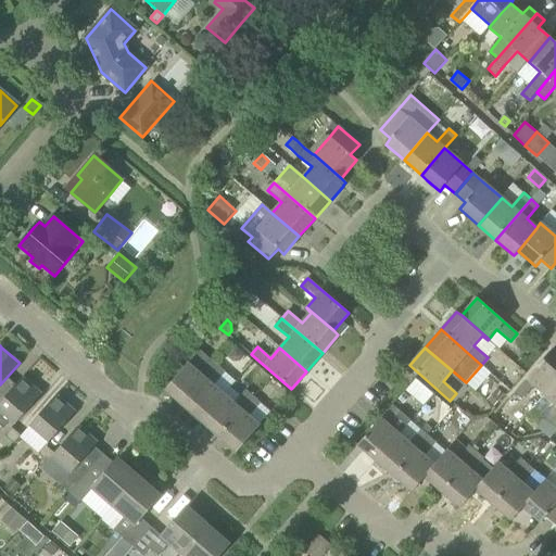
[(199,351),(178,374),(164,390),(182,406),(217,366),(199,351)]
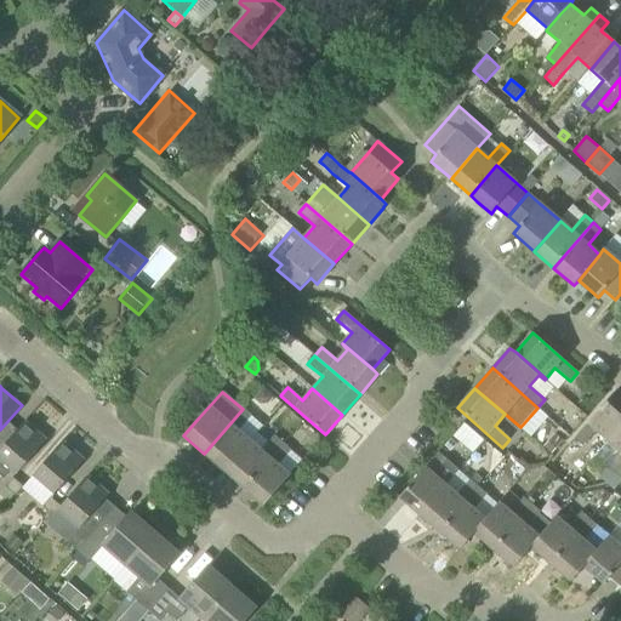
[(265,393),(256,403),(262,406),(268,406),(273,400),(265,393)]
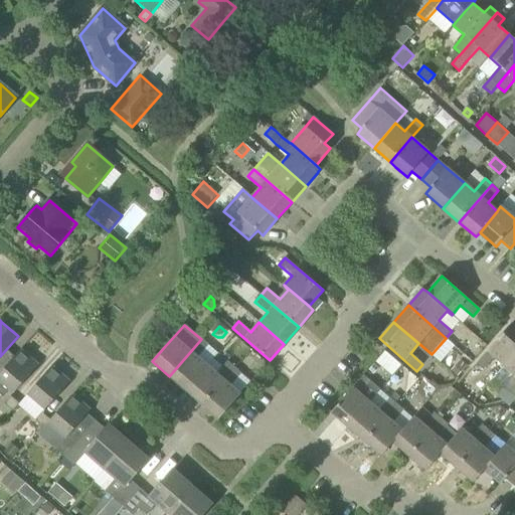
[(514,331),(509,326),(476,364),(484,370),(494,358),(504,366),(514,352),(514,331)]
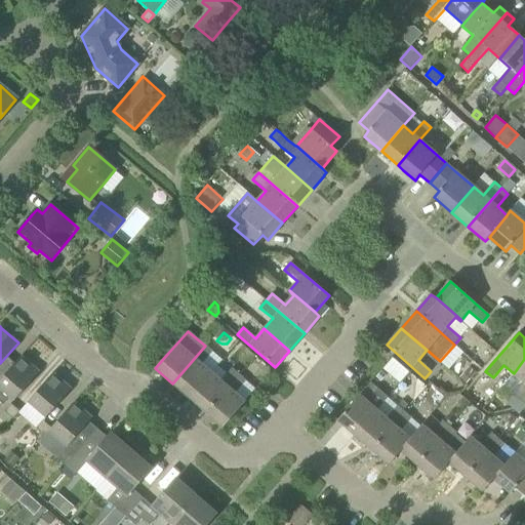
[(205,346),(172,384),(187,396),(189,398),(211,372),(202,364),(212,352),(205,346)]
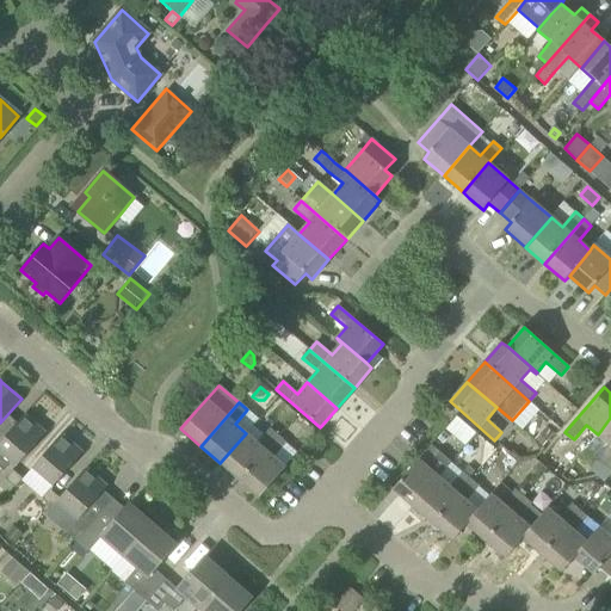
[(0,467),(5,470),(12,462),(17,467),(45,433),(25,414),(0,443),(0,467)]
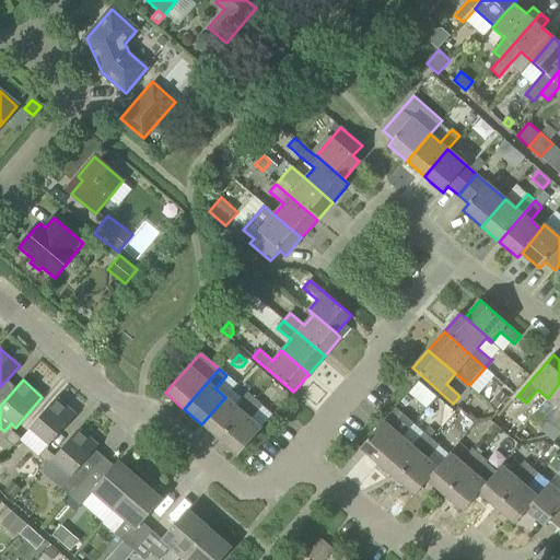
[(410,392),(427,405),(435,394),(419,381),(410,392)]
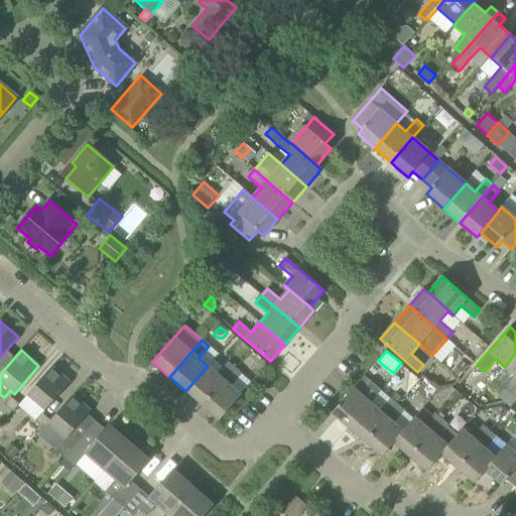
[(515,353),(505,367),(514,375),(503,387),(511,393),(515,387),(515,353)]
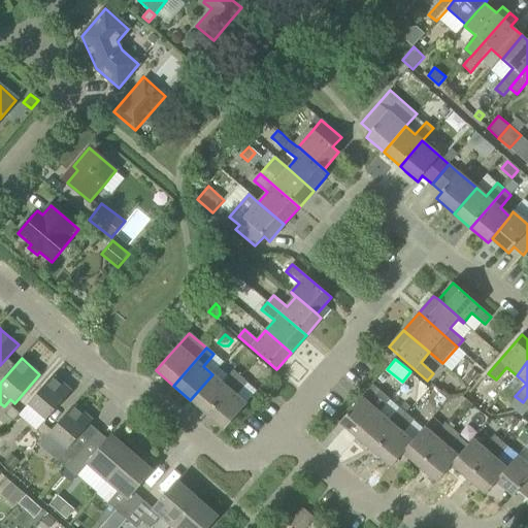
[(190,400),(207,415),(240,377),(232,370),(222,383),(212,374),(190,400)]
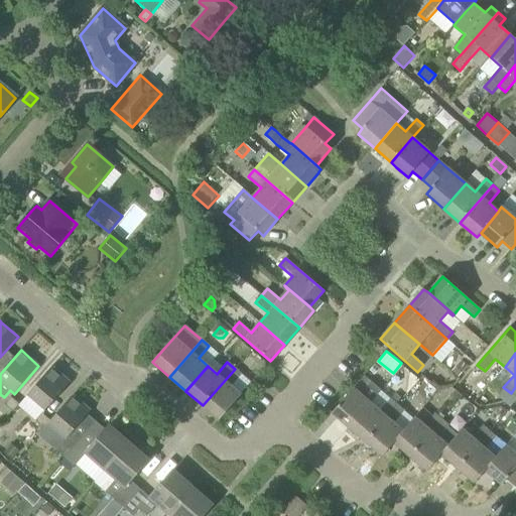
[(459,363),(450,372),(458,378),(466,369),(459,363)]
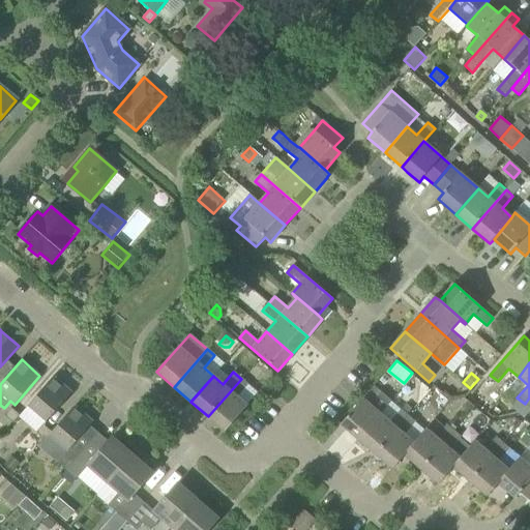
[(383,376),(378,382),(383,386),(388,380),(383,376)]
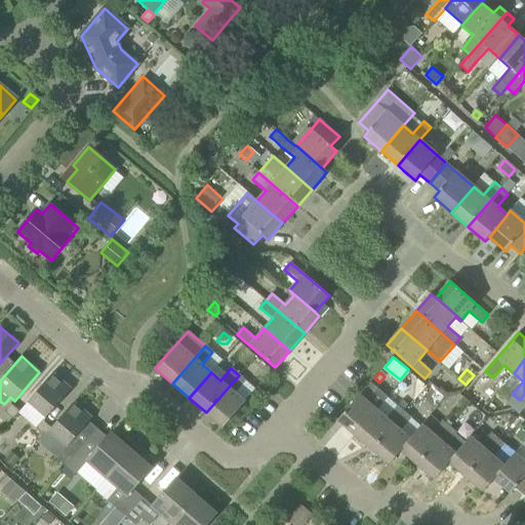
[(53,373),(28,402),(46,417),(72,389),(53,373)]
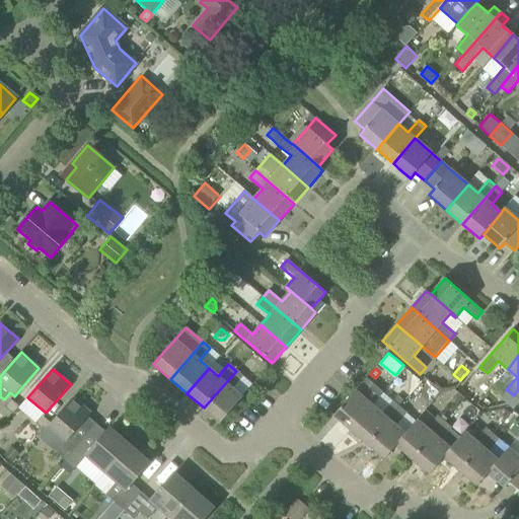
[(236,371),(204,408),(221,423),(242,397),(232,388),(242,376),(236,371)]
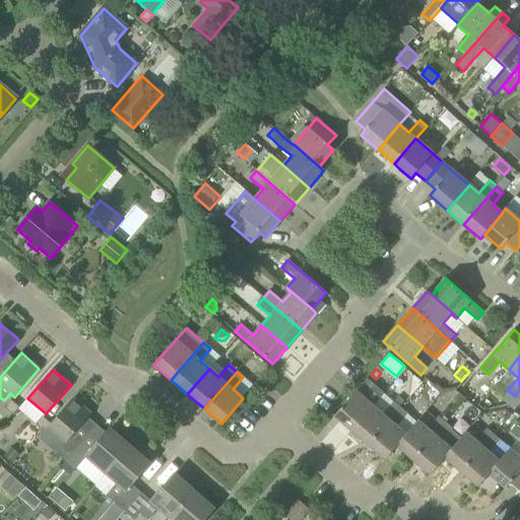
[(384,393),(375,385),(367,379),(334,416),(351,432),(373,406),(384,393)]
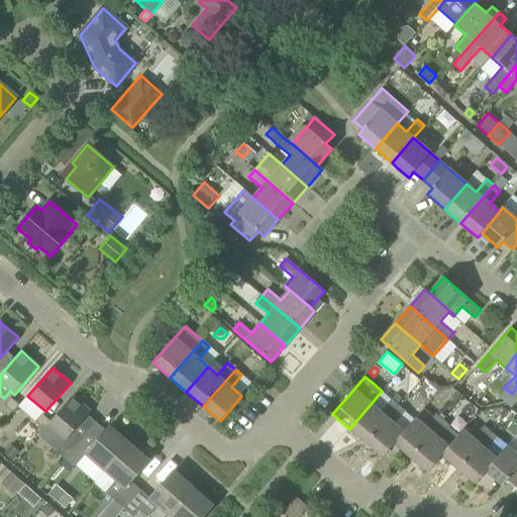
[(48,425),(66,439),(57,450),(65,457),(81,439),(73,432),(91,411),(73,396),(50,421),(48,425)]
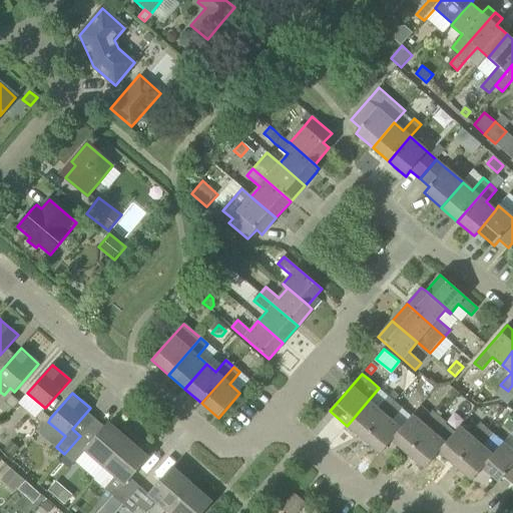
[(4,402),(13,410),(19,402),(11,394),(4,402)]
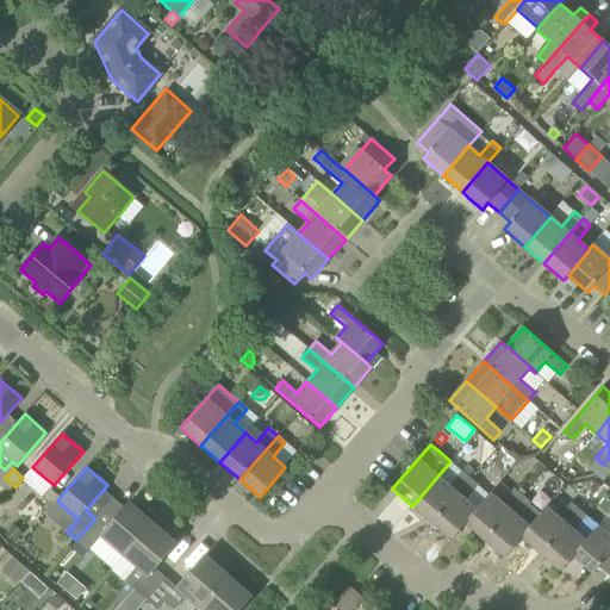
[(431,523),(470,479),(461,472),(449,486),(437,477),(412,506),(431,523)]
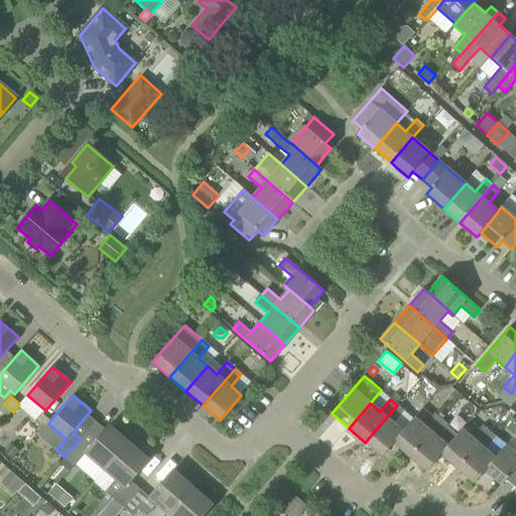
[(394,443),(402,431),(393,423),(404,410),(397,405),(365,442),(382,457),(394,443)]
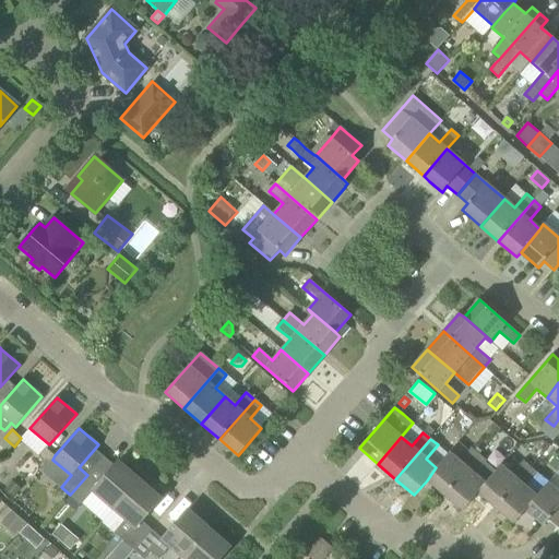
[(458,441),(436,467),(427,480),(444,496),(480,455),(472,448),(468,451),(458,441)]
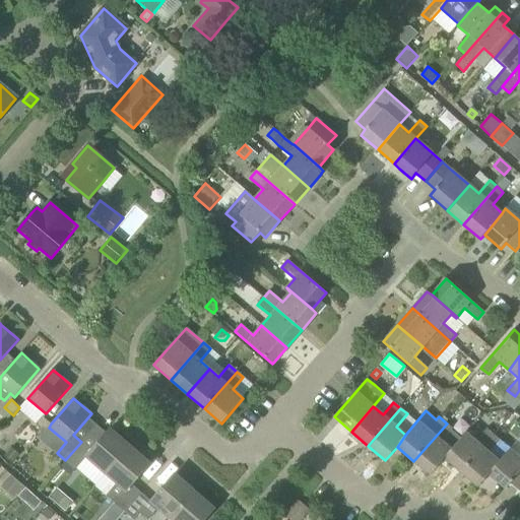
[(45,432),(49,428),(51,424),(43,416),(36,424),(45,432)]
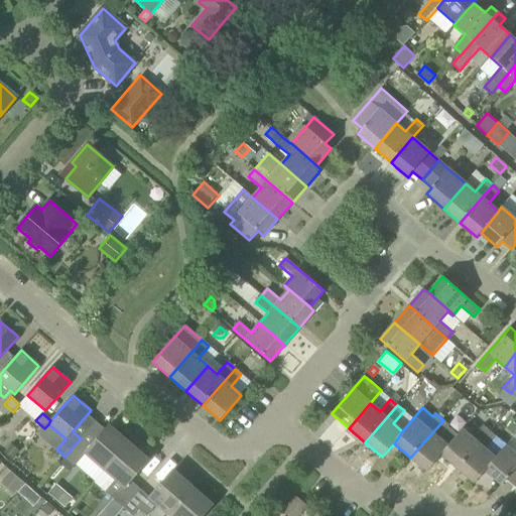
[(432,466),(441,455),(460,434),(443,420),(410,458),(426,472),(432,466)]
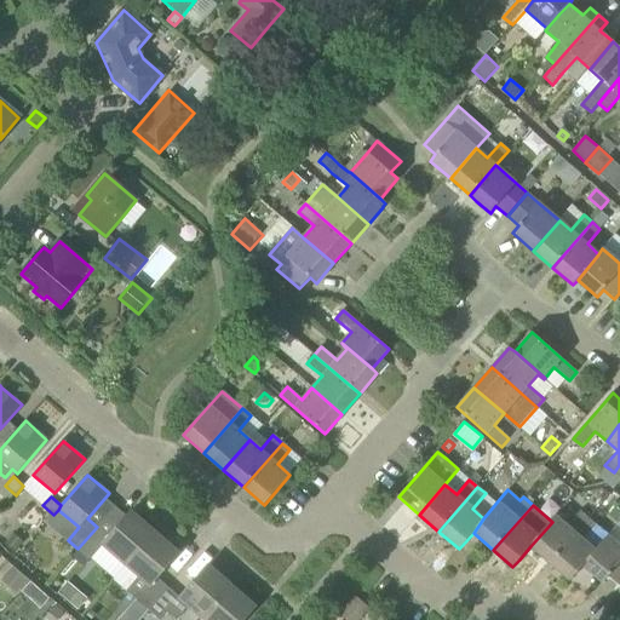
[(567,526),(556,516),(530,546),(550,564),(590,518),(589,517),(580,511),(567,526)]
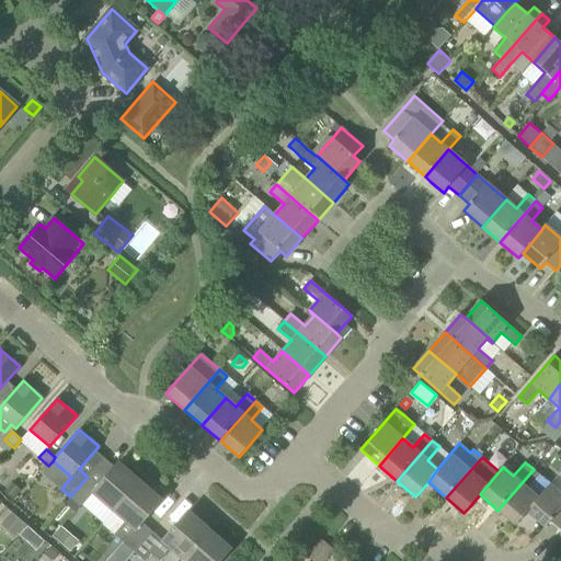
[(113,513),(139,482),(118,464),(99,485),(88,477),(70,496),(82,505),(91,494),(113,513)]
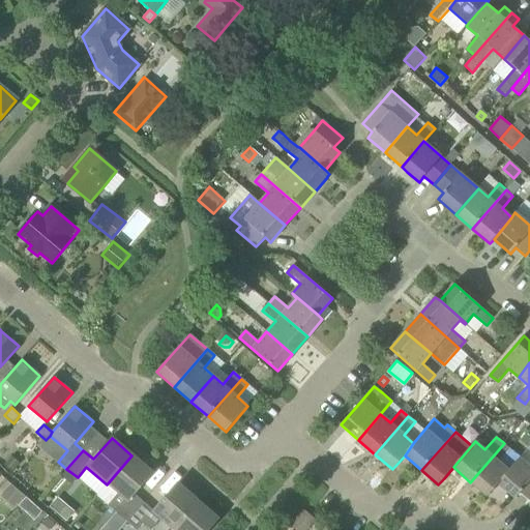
[(498,483),(499,484),(521,459),(520,457),(508,470),(499,462),(510,449),(504,443),(470,482),(488,497),(498,483)]
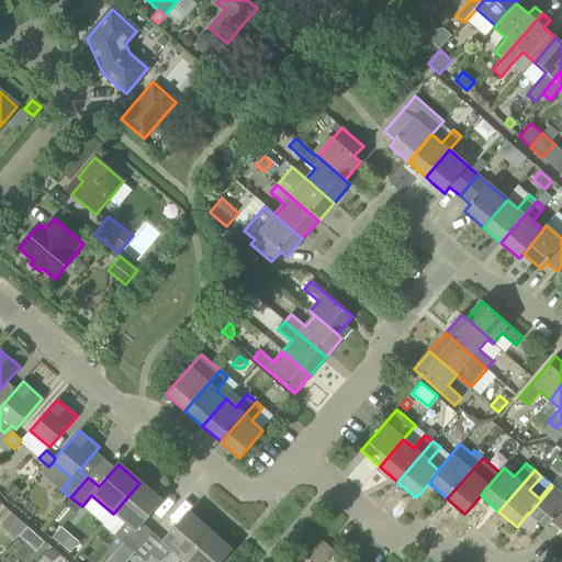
[(12,483),(4,493),(14,502),(23,492),(12,483)]
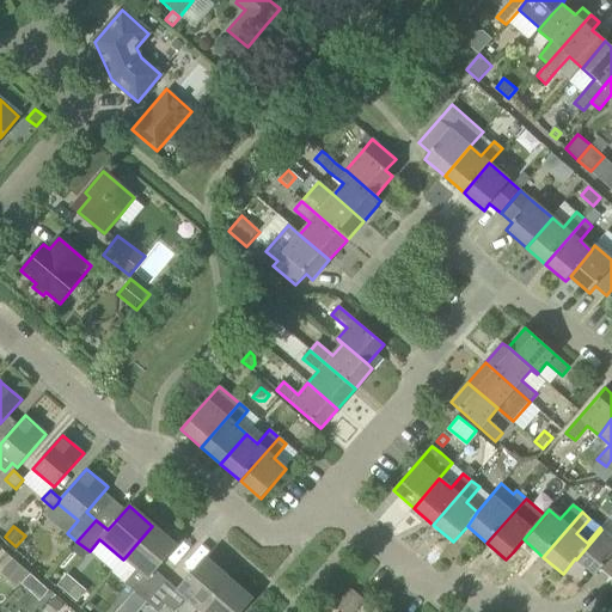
[(147,603),(166,580),(154,570),(176,546),(152,526),(123,560),(136,570),(124,583),(147,603)]
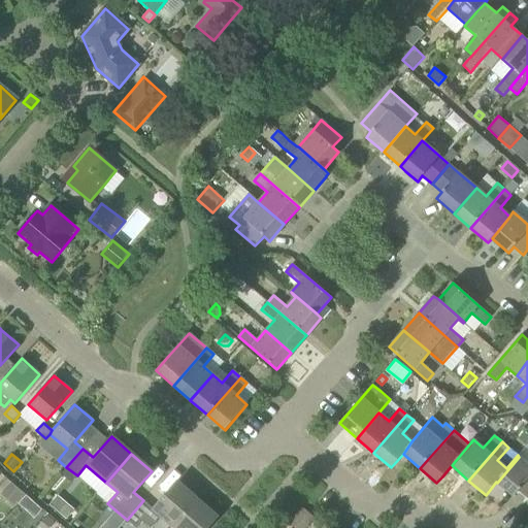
[(527,464),(519,457),(497,483),(513,496),(518,491),(527,499),(527,498),(527,464)]
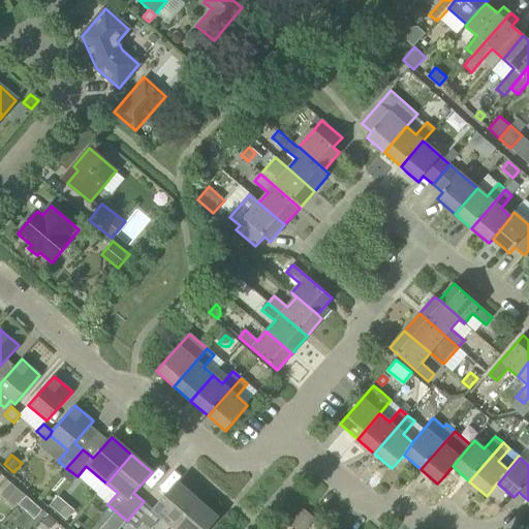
[(0,495),(14,507),(26,495),(11,483),(0,495)]
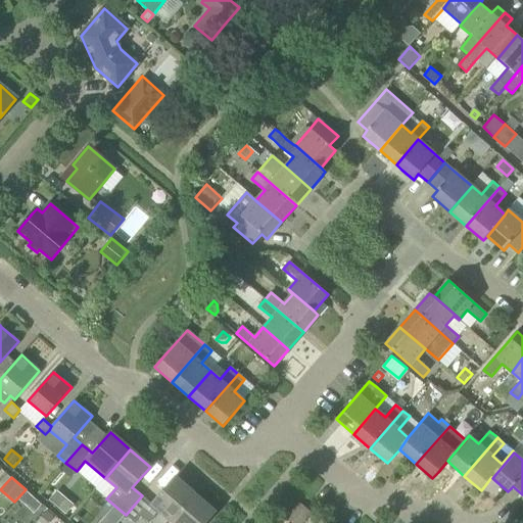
[(142,495),(126,515),(135,522),(141,516),(149,522),(159,512),(172,522),(195,494),(175,477),(151,504),(142,495)]
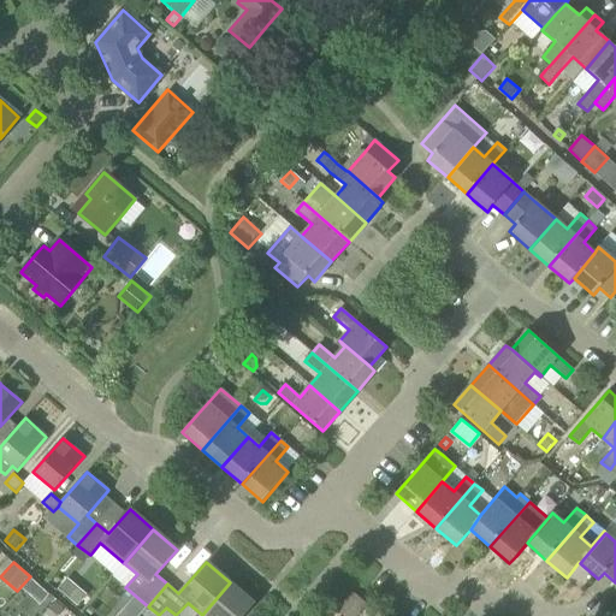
[(30,578),(22,587),(28,593),(35,592),(40,586),(30,578)]
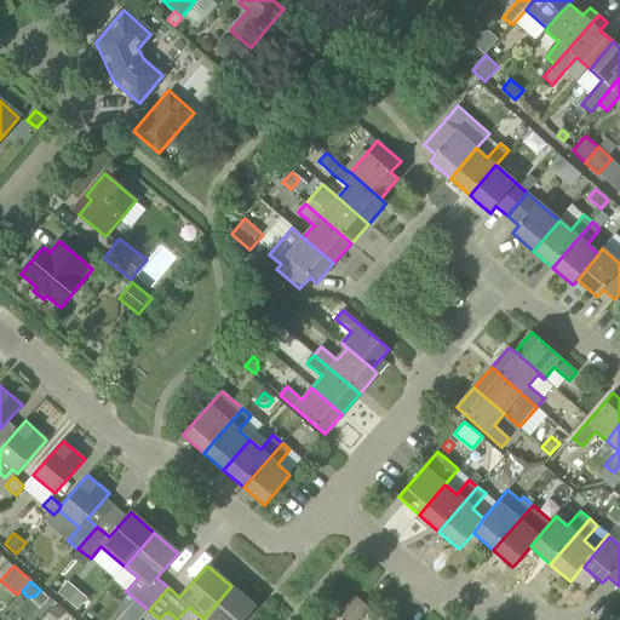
[(68,581),(59,591),(75,604),(84,596),(68,581)]
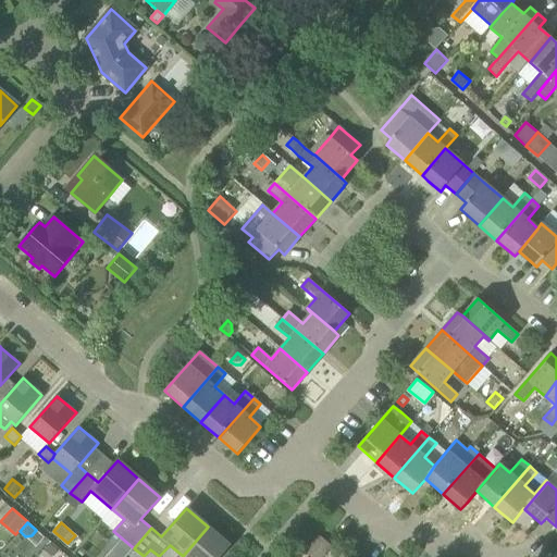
[(208,527),(183,556),(184,556),(219,556),(229,545),(208,527)]
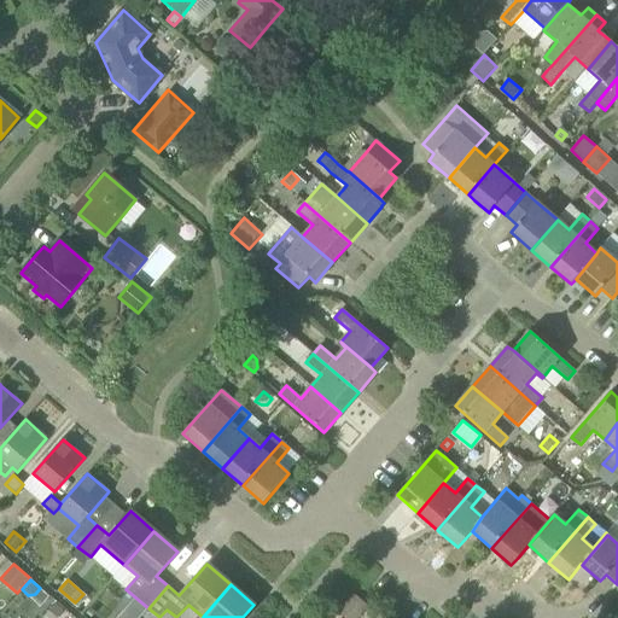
[(354,594),(337,614),(340,617),(357,617),(368,606),(354,594)]
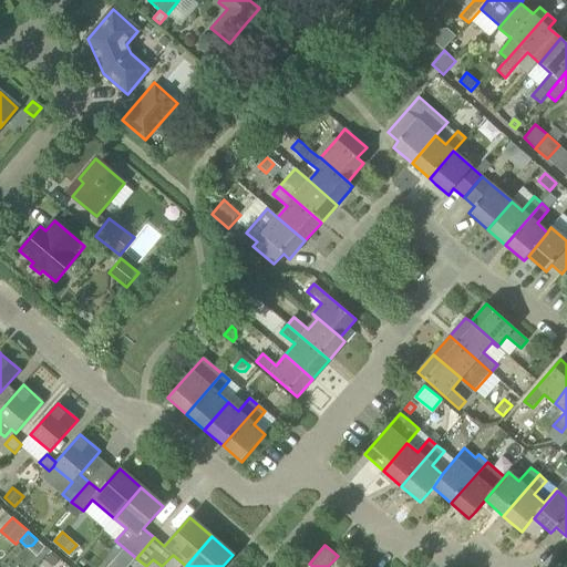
[(49,549),(42,558),(48,562),(54,560),(58,556),(49,549)]
